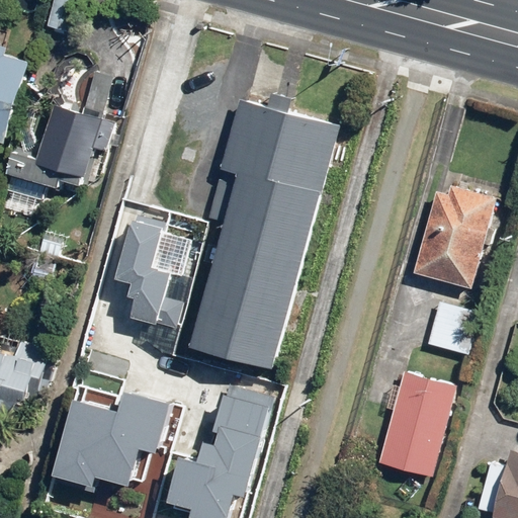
[(67,31),(73,0),(52,0),(47,27),(67,31)]
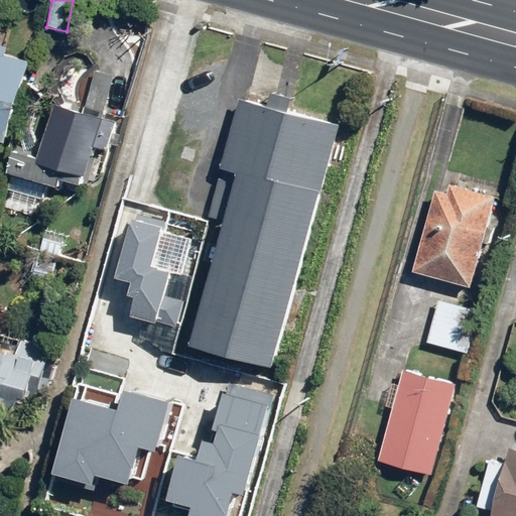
[(34,59),(9,53),(10,46),(0,43),(0,137),(13,141),(34,59)]
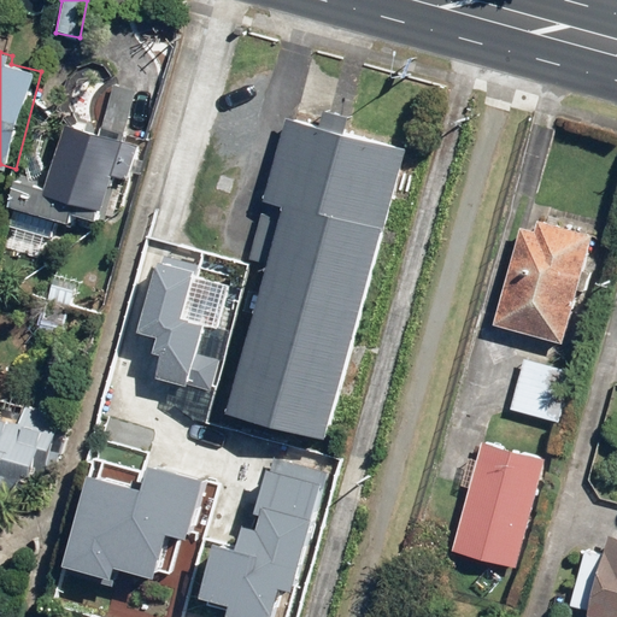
[(124,131),(134,88),(112,83),(101,125),(124,131)]
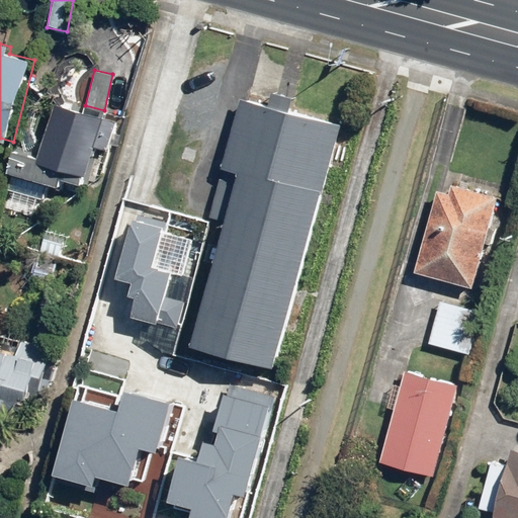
[(276,364),(340,123),(242,97),(210,216),(229,221),(195,343),(276,364)]
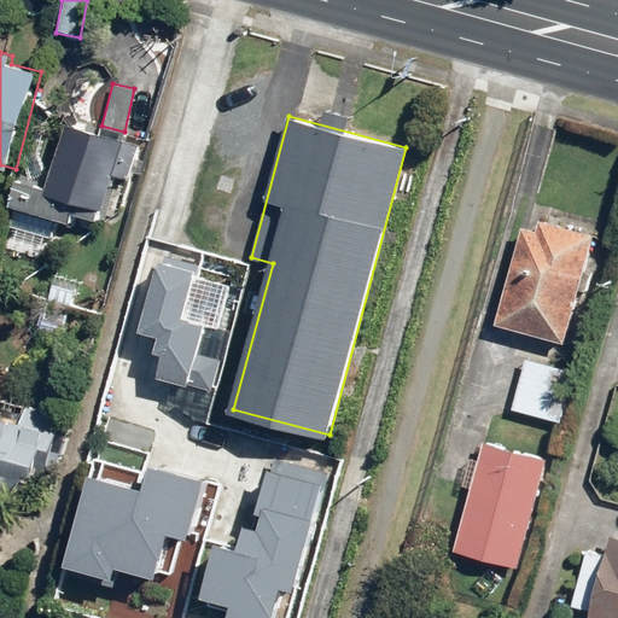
[(132,181),(144,144),(69,121),(50,186),(18,176),(10,204),(76,225),(82,203),(109,210),(118,178),(132,181)]
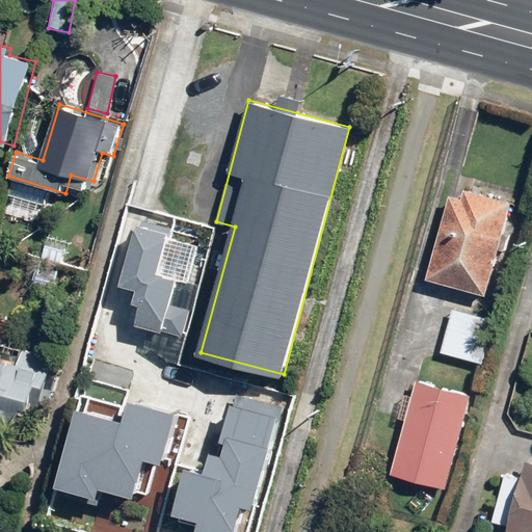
[(508,203),(462,191),(460,198),(446,195),(424,278),(484,294),(508,203)]
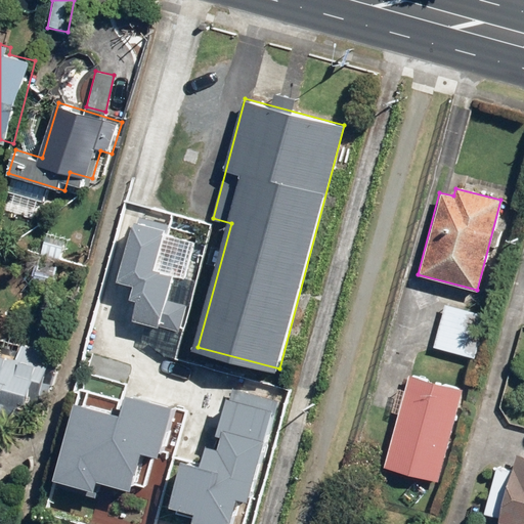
[(137,300),(131,320),(180,334),(187,307),(166,302),(173,276),(154,271),(164,229),(135,222),(120,280),(133,284),(129,298),(137,300)]
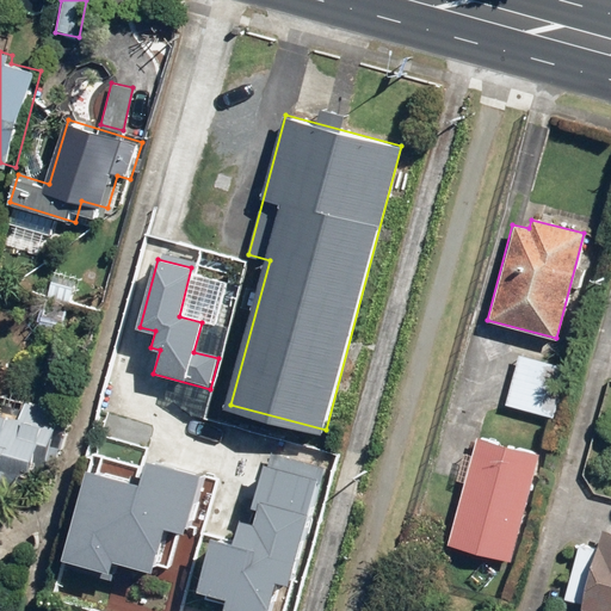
[(561,365),(513,353),(499,403),(547,415),(561,365)]
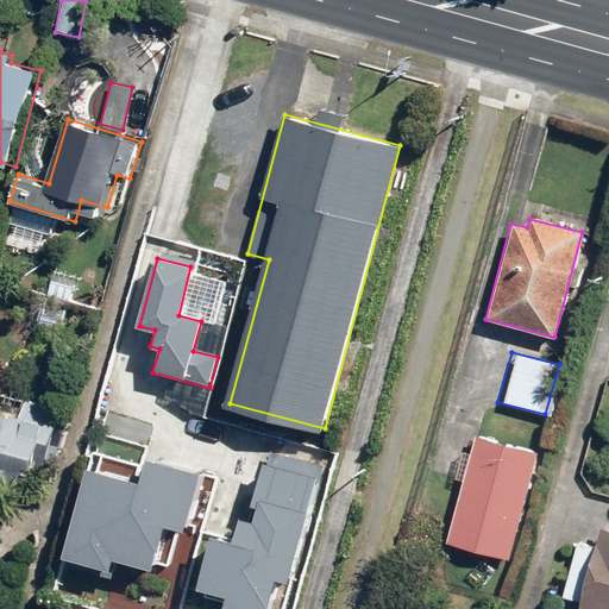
[(17,414),(0,409),(0,477),(33,485),(39,465),(45,466),(61,406),(22,395),(17,414)]
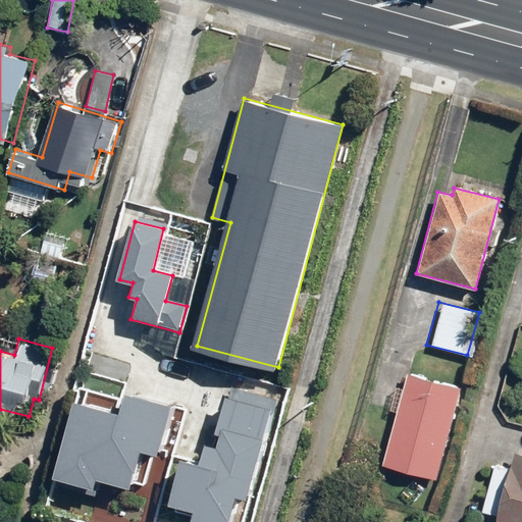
[(457,384),(403,370),(378,461),(431,475),(457,384)]
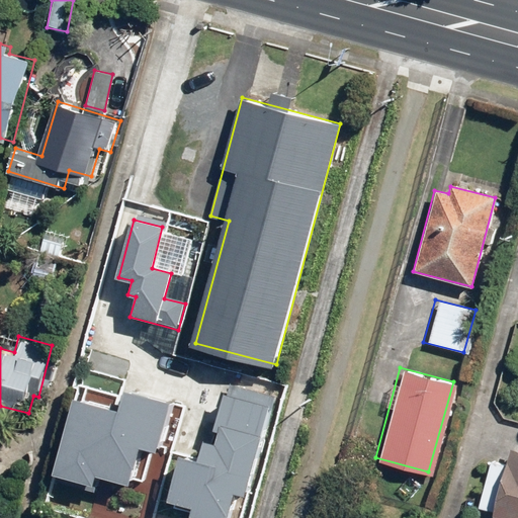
[(116,410),(73,398),(53,475),(92,485),(94,478),(130,486),(139,448),(157,452),(170,402),(122,390),(116,410)]
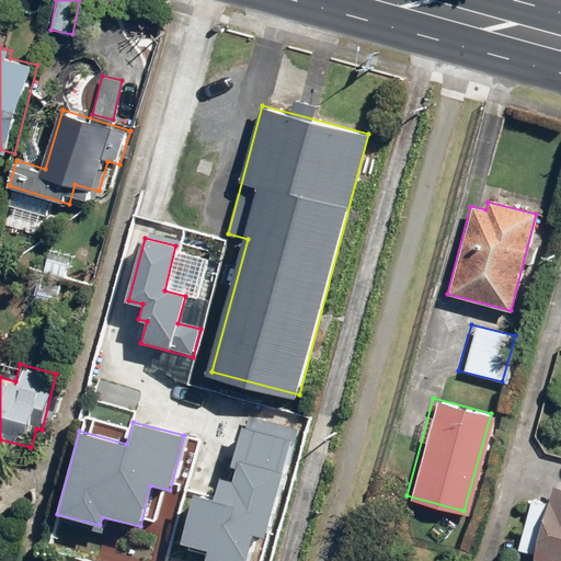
[(259,560),(289,438),(242,426),(224,501),(195,494),(183,541),(210,548),(208,560),(213,560),(259,560)]
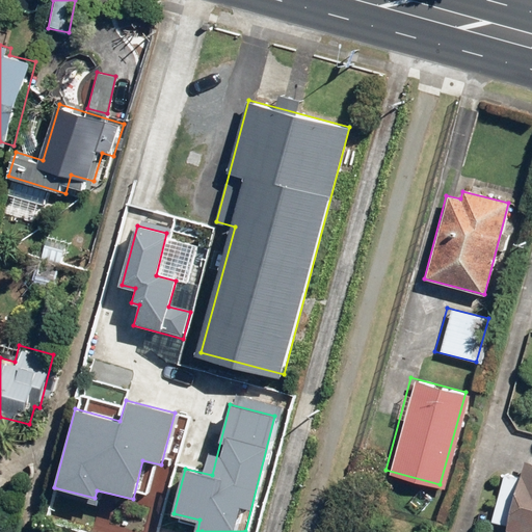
[(531,531),(531,460),(521,458),(515,476),(498,471),(484,517),(500,522),(499,525),(524,531),(531,531)]
